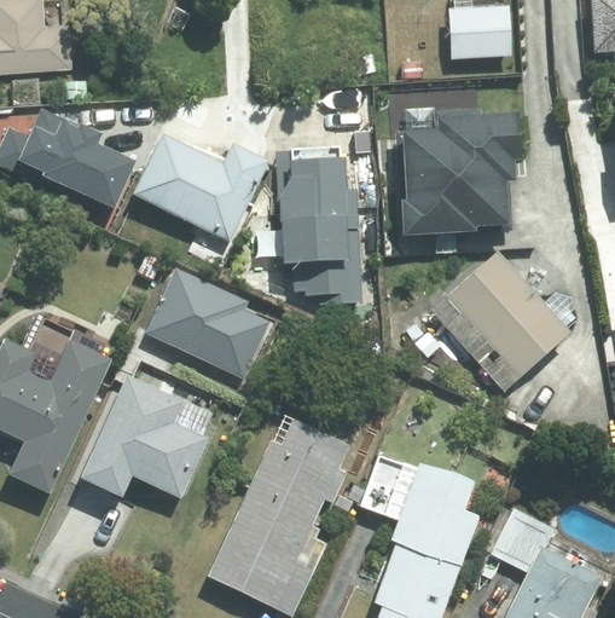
[(0,0),(0,74),(71,69),(68,26),(42,27),(40,0),(0,0)]
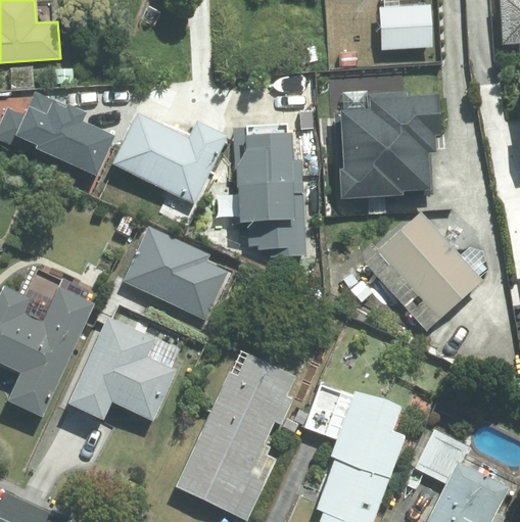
[(494,0),(497,43),(519,41),(519,0),(494,0)]
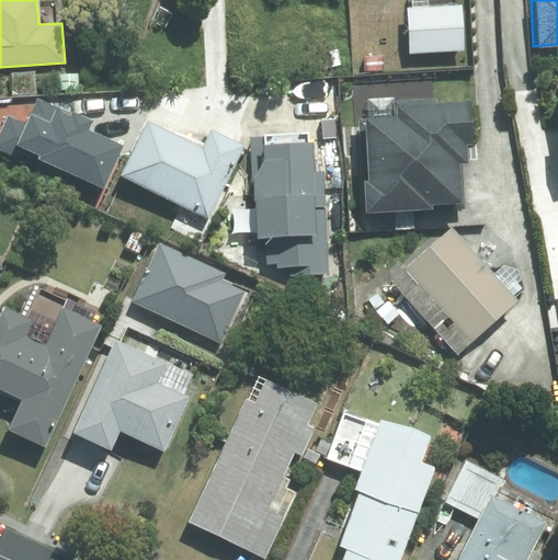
[(460,6),(409,8),(410,52),(463,50),(460,6)]
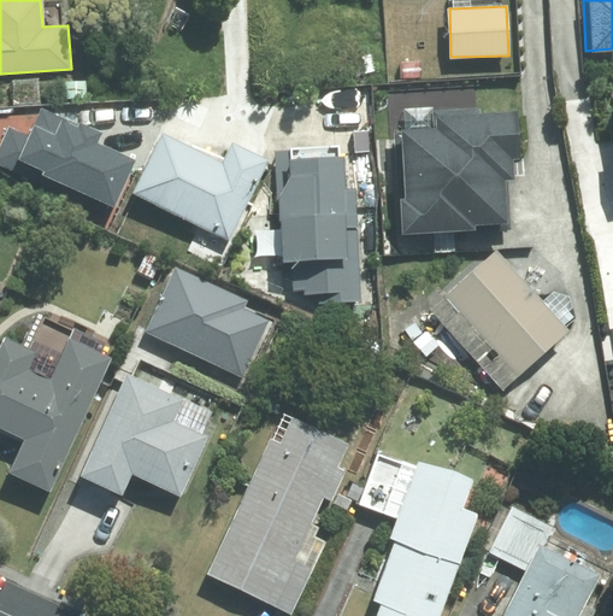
[(432,129),(394,132),(401,235),(477,230),(477,226),(510,223),(507,181),(517,180),(516,159),(523,159),(519,110),(482,112),(481,106),(431,110),(432,129)]
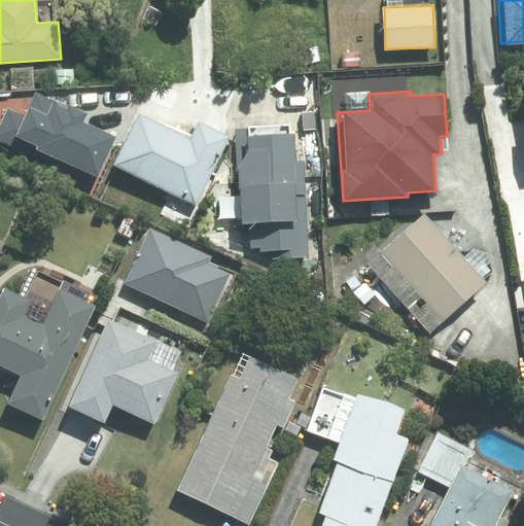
[(191,138),(140,112),(113,165),(196,206),(231,136),(200,121),(191,138)]
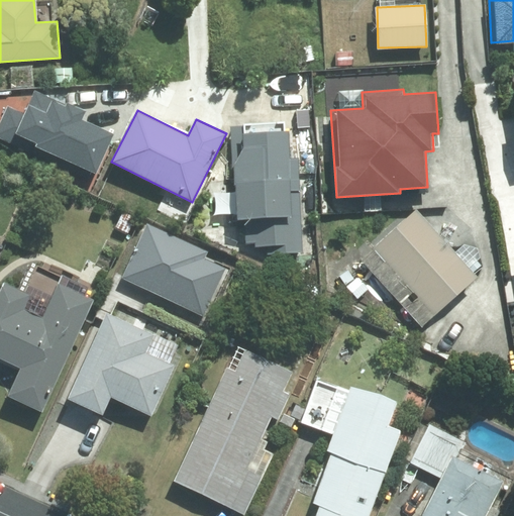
[(244,125),(230,125),(235,220),(242,219),(243,243),(254,243),(254,255),(304,252),(299,158),(291,159),(289,130),(245,133),(244,125)]
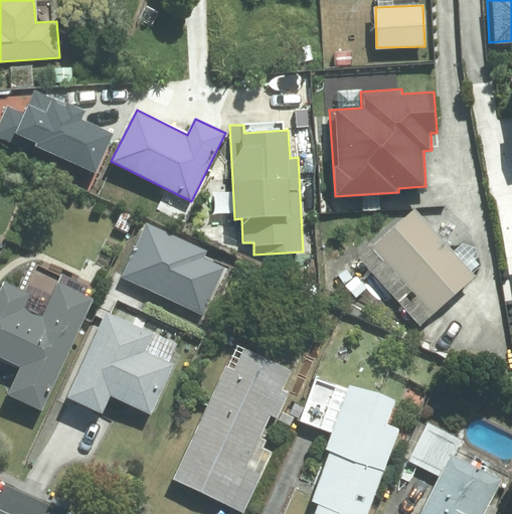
[(415,208),(372,247),(433,314),(476,276),(415,208)]
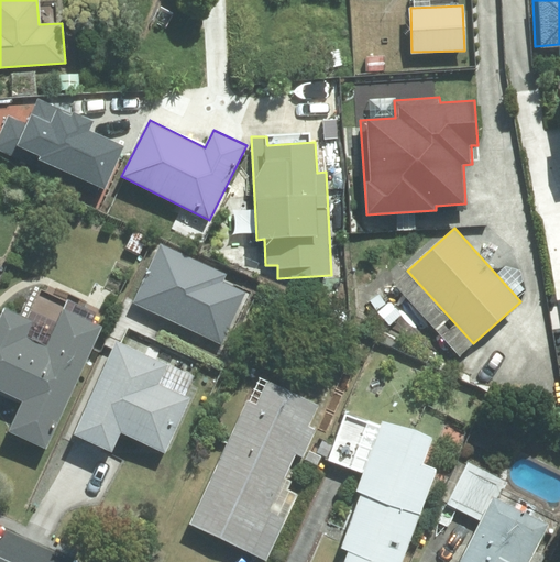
[(226,272),(161,242),(132,304),(220,343),(243,291),(221,282),(226,272)]
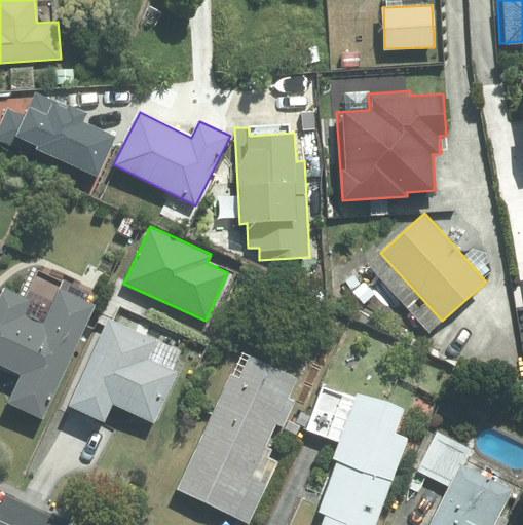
[(43,418),(95,305),(60,290),(44,324),(25,315),(32,299),(5,287),(0,298),(0,363),(23,373),(9,403),(43,418)]
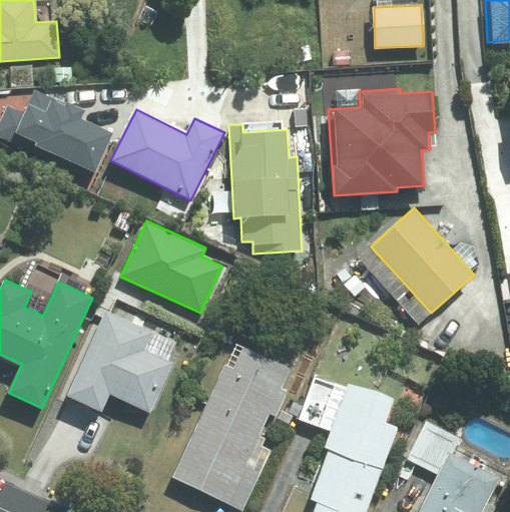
[(151,332),(106,311),(67,396),(102,411),(110,395),(150,412),(172,363),(143,349),(151,332)]
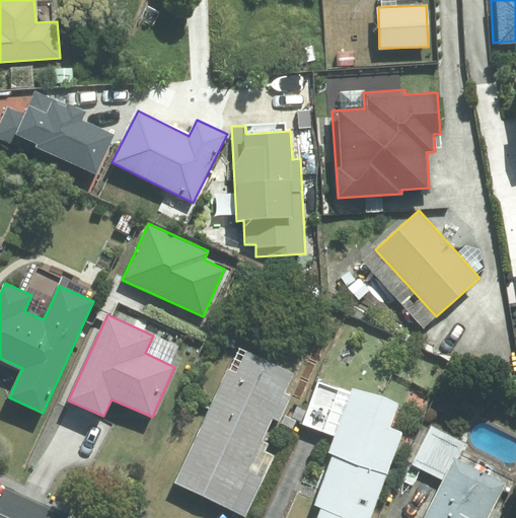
[(227,369),(173,482),(244,516),(274,455),(266,451),(269,443),(262,440),(272,419),(278,422),(291,394),(284,391),(293,373),(246,351),(235,373),(227,369)]
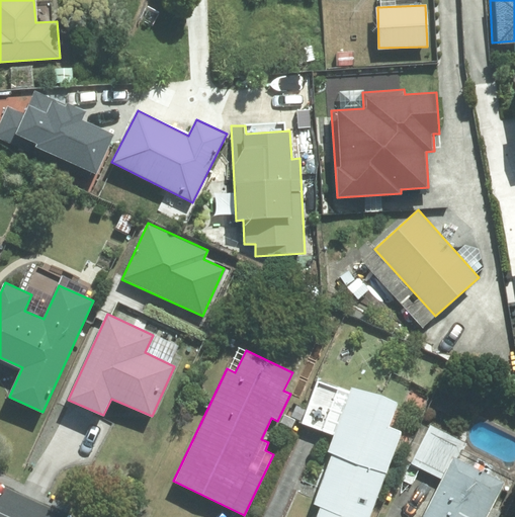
[(398,402),(353,385),(310,503),(320,507),(316,516),(368,516),(402,430),(390,426),(398,402)]
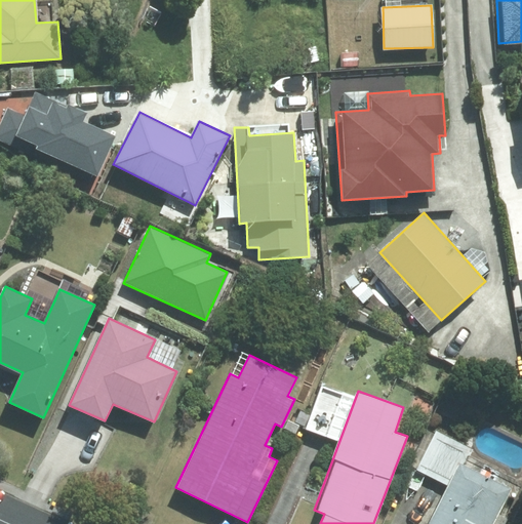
[(466,465),(473,448),(435,429),(414,469),(448,486),(428,523),(507,523),(510,518),(499,513),(512,488),(466,465)]
